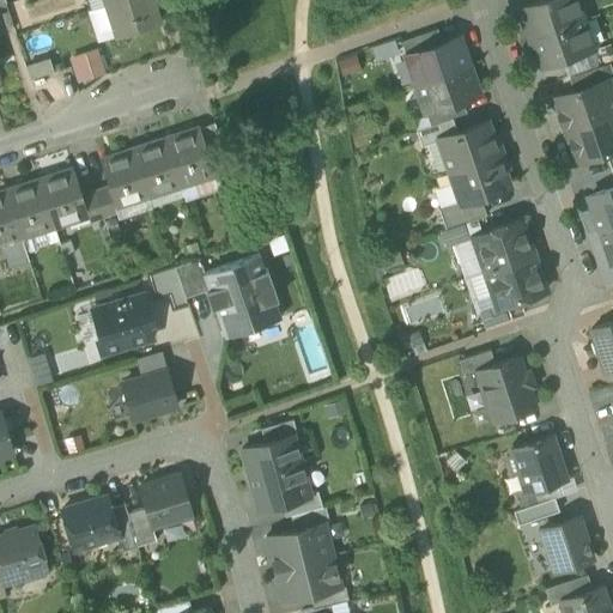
[(104,0),(83,0),(86,10),(105,4),(104,0)]
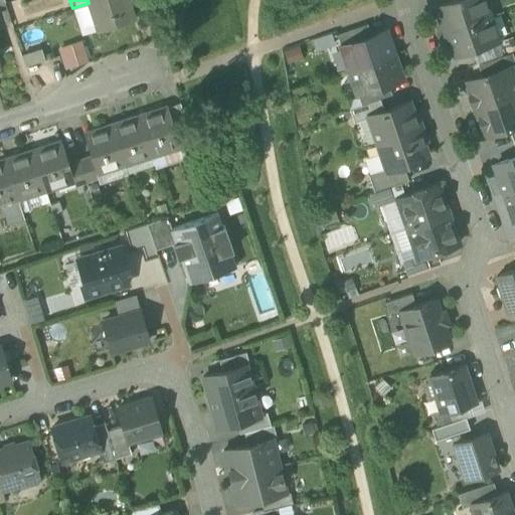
[(133,17),(127,0),(98,0),(89,3),(98,28),(133,17)]
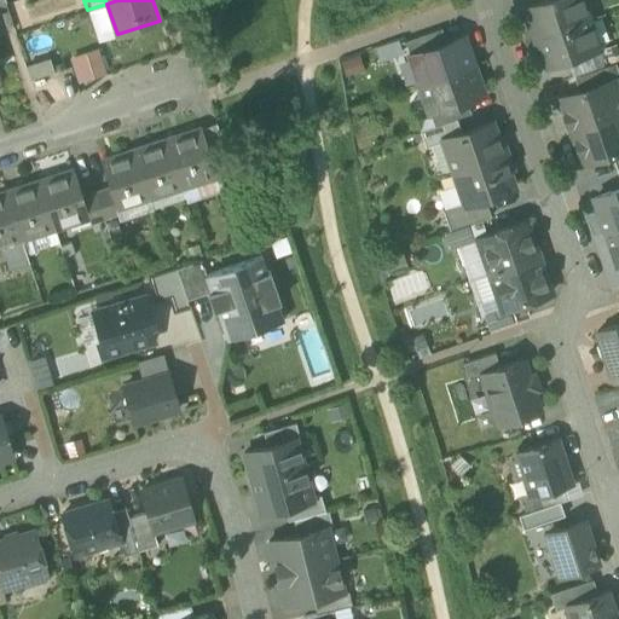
[(549,0),(528,7),(539,38),(590,21),(583,0),(549,0)]
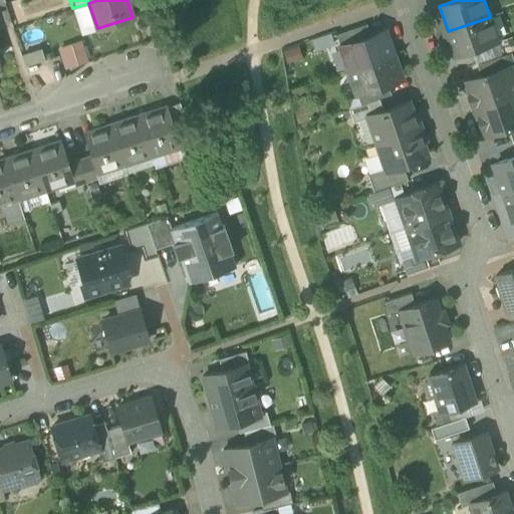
[(88,3),(72,8),(80,34),(97,28),(88,3)]
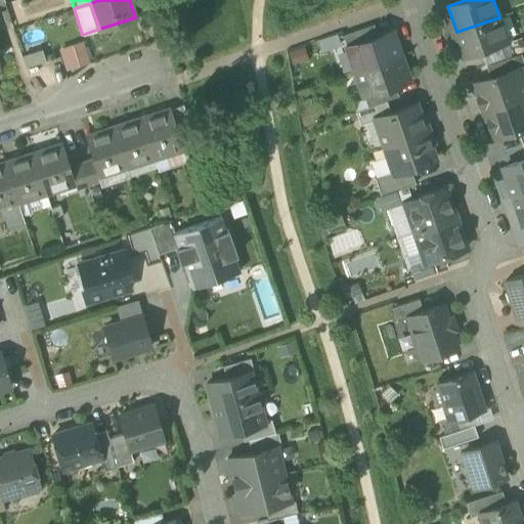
[(509,43),(499,17),(456,32),(465,57),(509,43)]
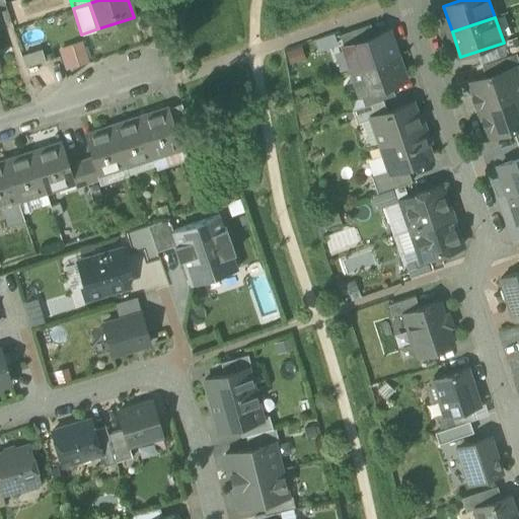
[(339,34),(343,47),(373,36),(369,24),(339,34)]
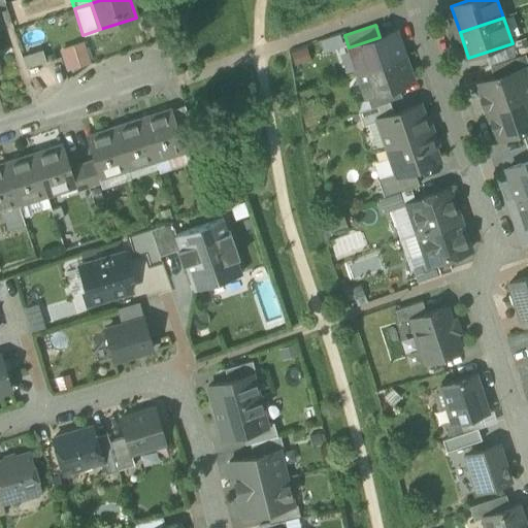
[(349,47),(358,72),(402,57),(394,32),(380,37),(349,47)]
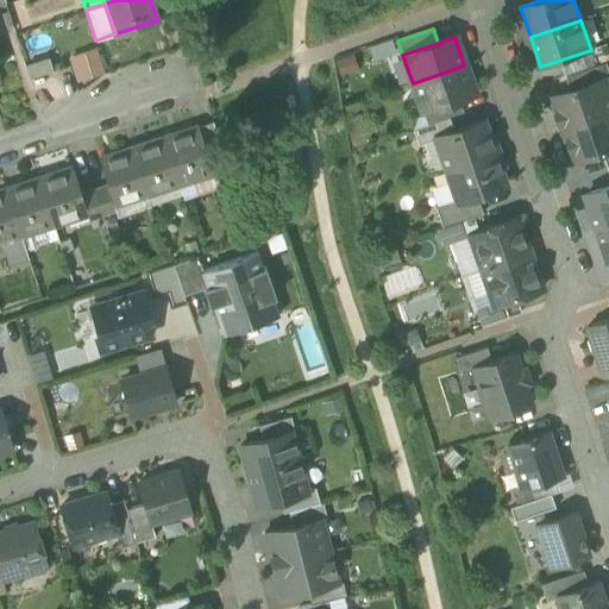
[(104,73),(95,46),(68,56),(76,81),(104,73)]
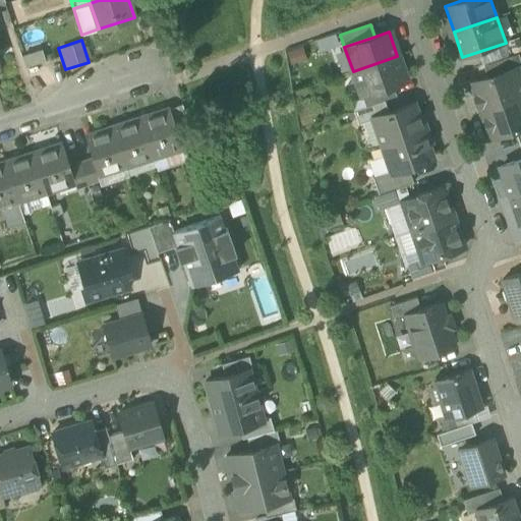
[(484,65),(488,77),(518,68),(520,66),(520,58),(519,53),(484,65)]
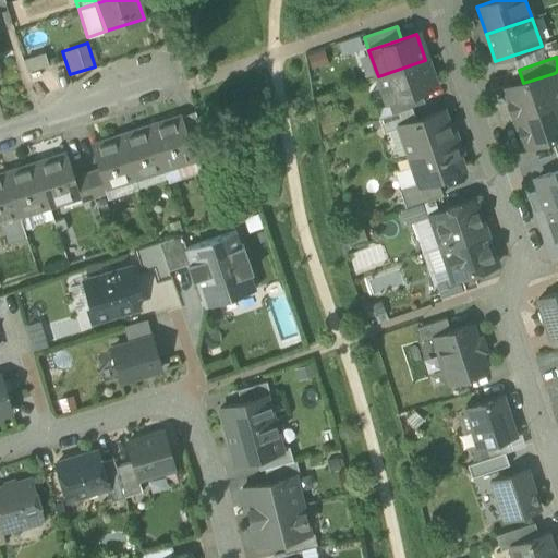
[(434,85),(425,60),(378,76),(387,101),(420,91),(434,85)]
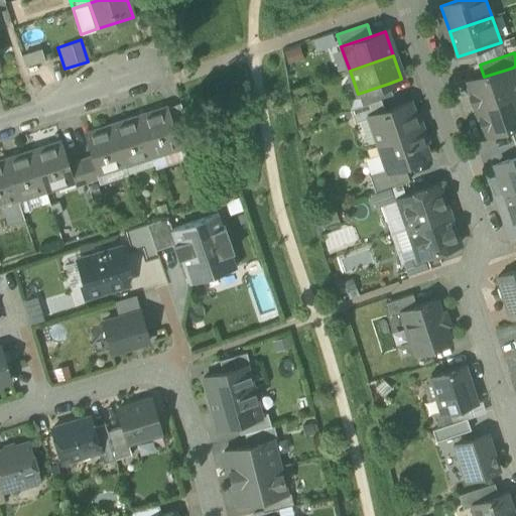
[(477,105),(478,109),(515,96),(515,77),(513,68),(484,77),(469,83),(474,96),(472,97),(475,105),(477,105)]
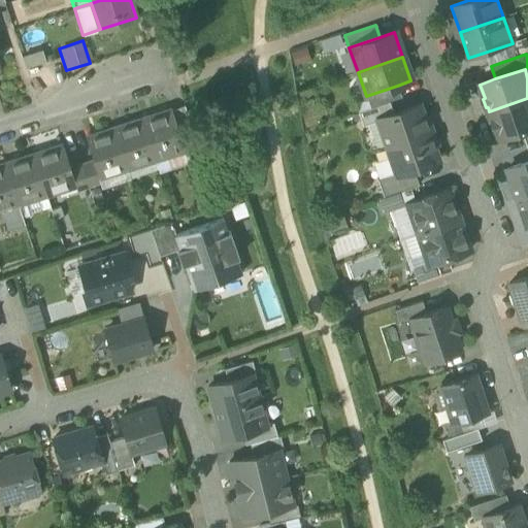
[(366,96),(370,108),(389,101),(401,97),(397,86),(366,96)]
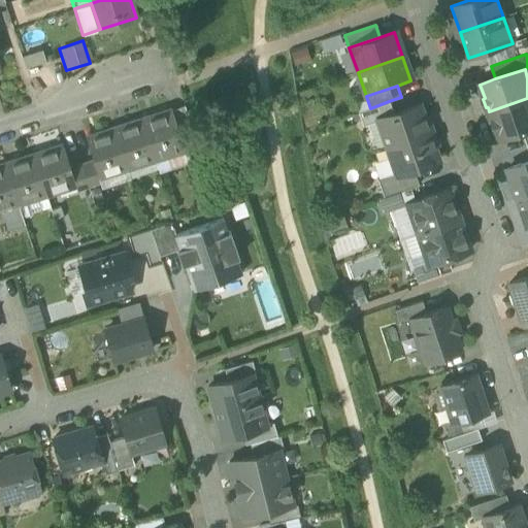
[(527,98),(489,111),(499,141),(523,133),(527,130),(527,98)]
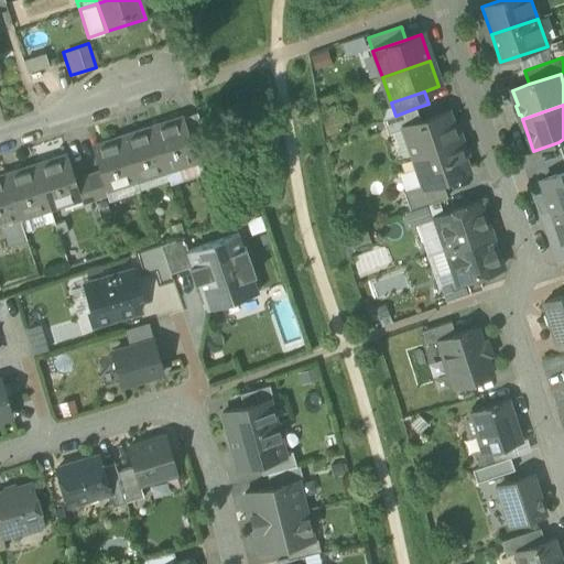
[(420,122),(415,108),(396,116),(382,120),(387,134),(402,129),(402,128),(420,122)]
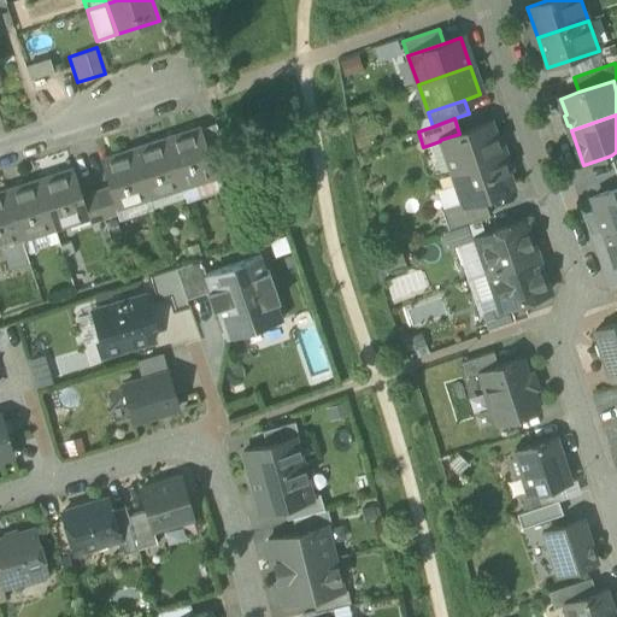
[(199,128),(209,156),(224,151),(216,122),(199,128)]
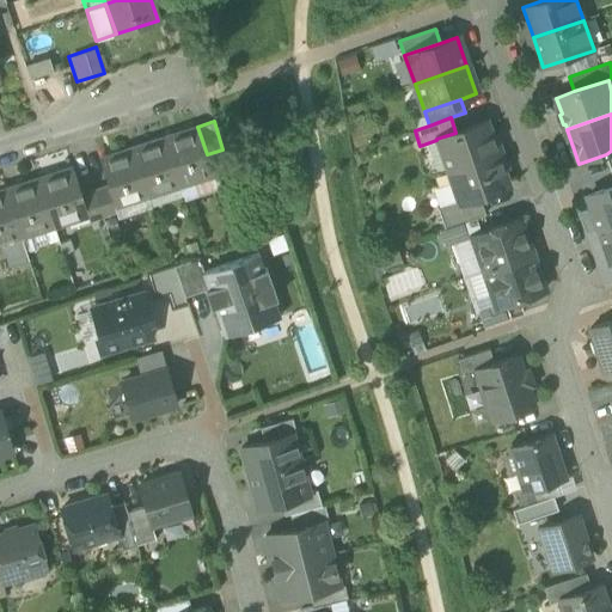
[(436,140),(447,171),(496,153),(485,122),(456,133),(436,139),(436,140)]
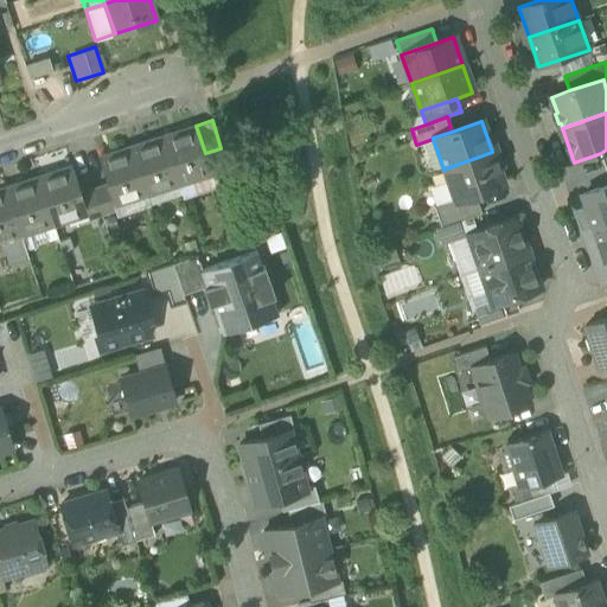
[(196,126),(164,136),(179,184),(211,173),(205,153),(196,126)]
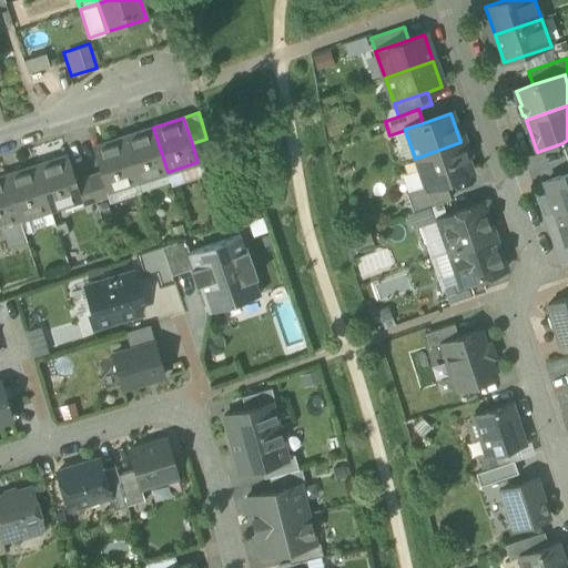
[(153,128),(123,138),(138,182),(168,172),(153,128)]
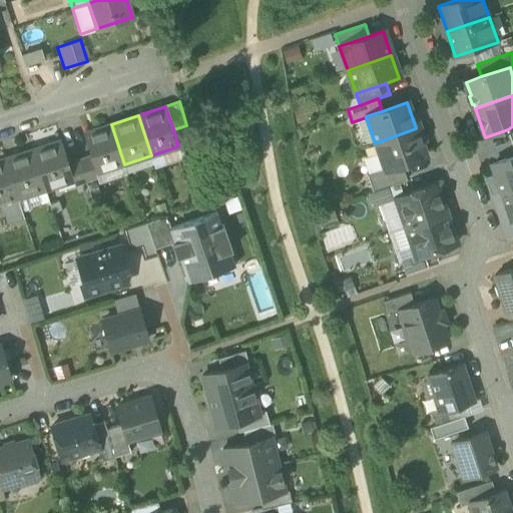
[(96,173),(124,164),(111,124),(83,133),(90,156),(96,173)]
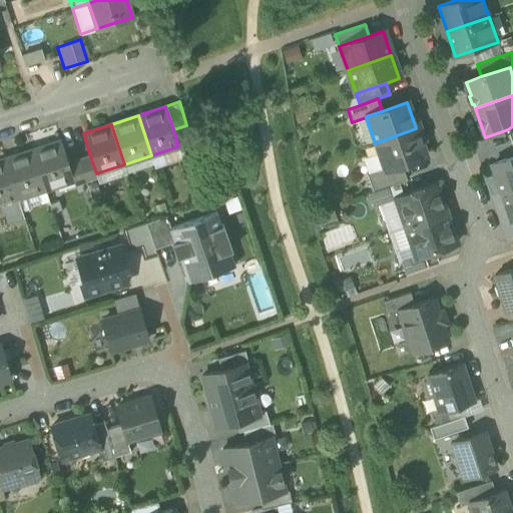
[(191,146),(186,125),(173,129),(178,146),(180,150),(191,146)]
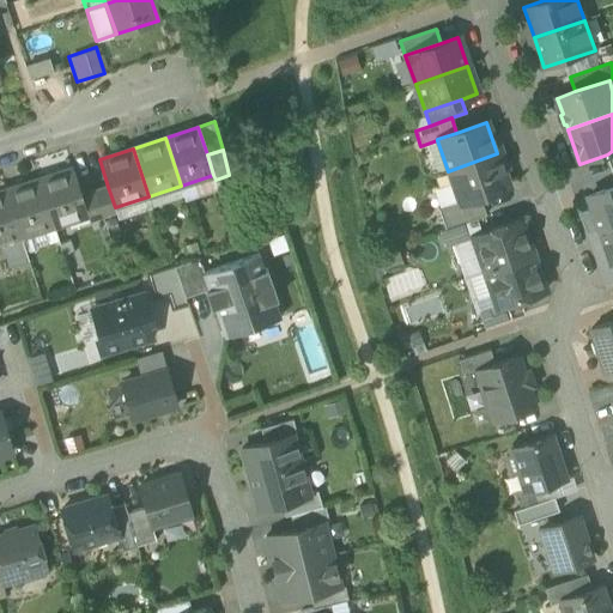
[(509,186),(497,153),(448,171),(459,201),(459,202),(479,196),(509,186)]
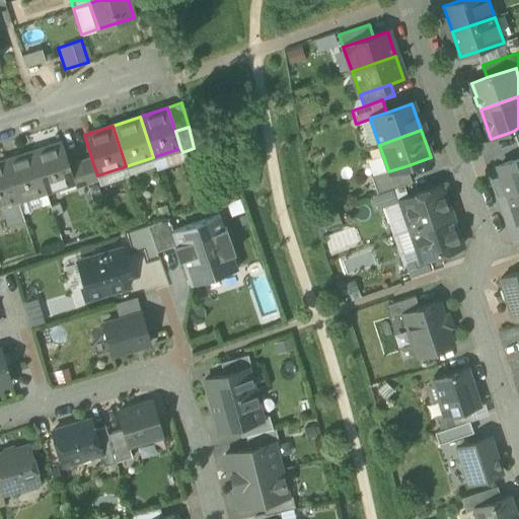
[(61,142),(33,151),(47,192),(74,182),(68,165),(61,142)]
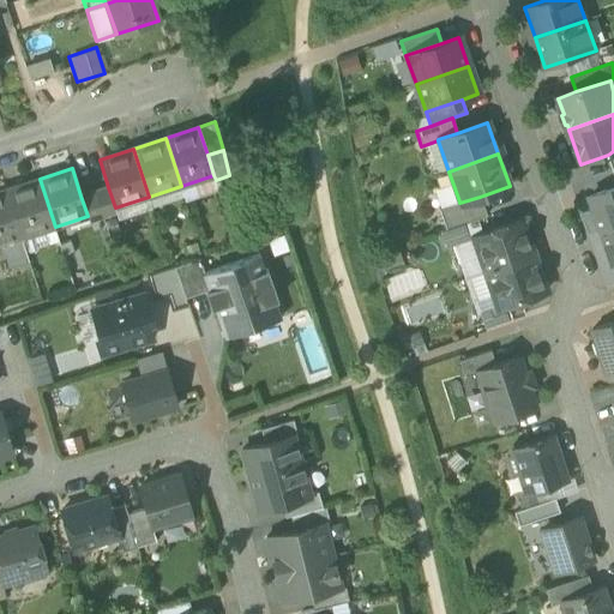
[(40,179),(6,190),(22,238),(55,227),(40,179)]
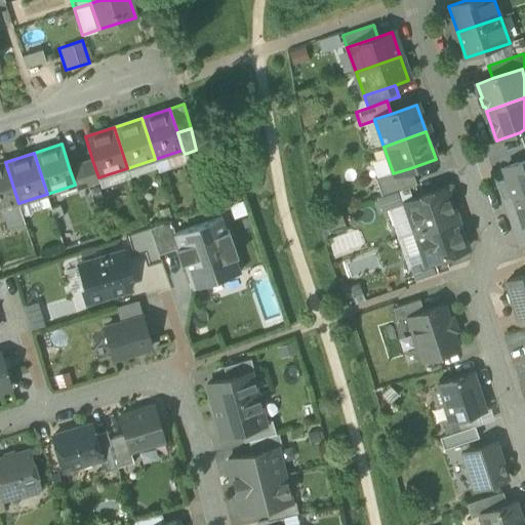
[(92,160),(81,163),(88,186),(99,182),(98,177),(92,160)]
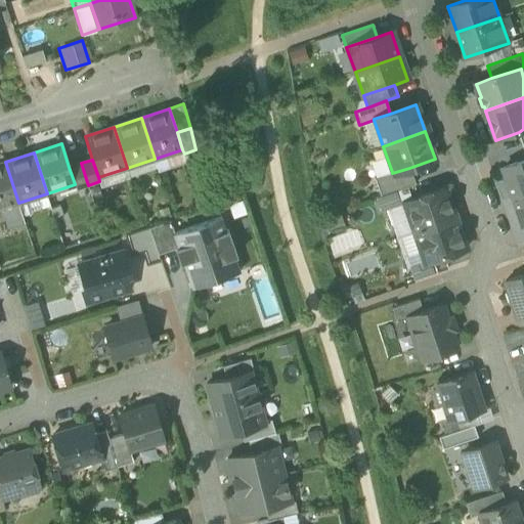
[(523,160),(503,168),(513,198),(523,193),(523,160)]
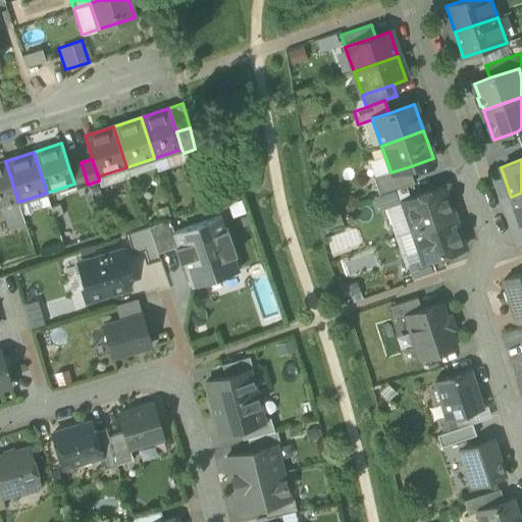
[(0,208),(18,202),(5,161),(0,162),(0,208)]
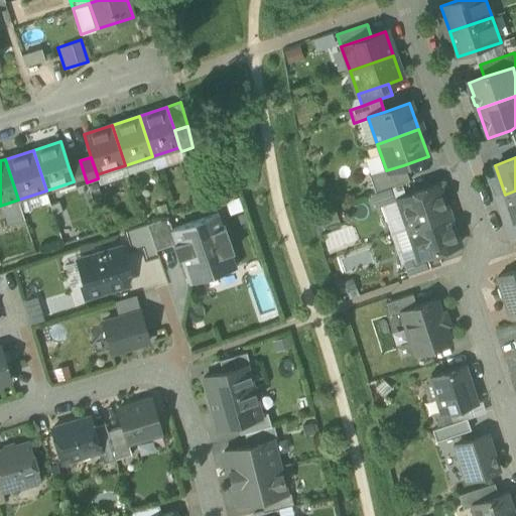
[(75,185),(87,182),(80,160),(68,164),(74,181),(75,185)]
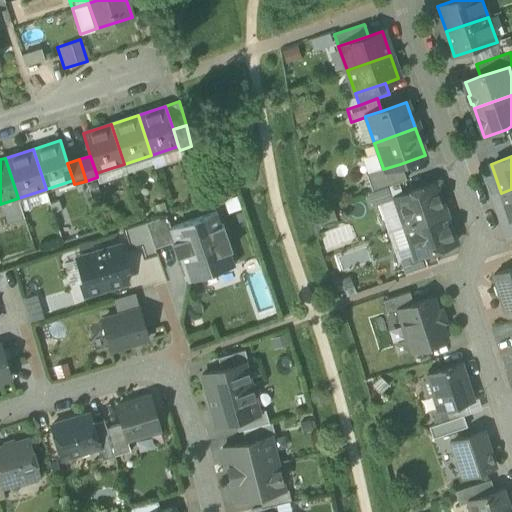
[(366,174),(371,191),(398,182),(405,180),(400,164),(383,169),(383,168),(366,174)]
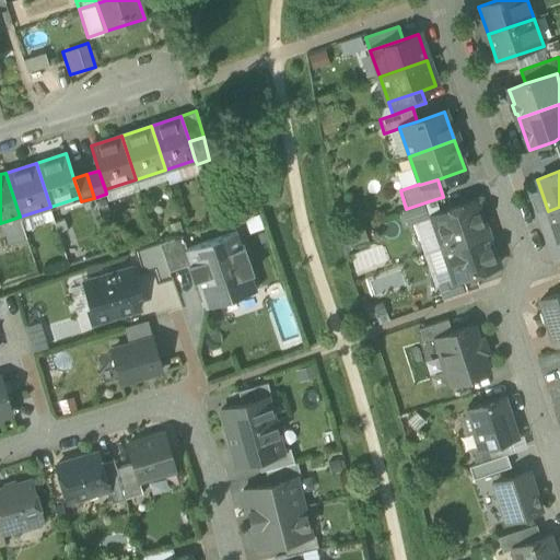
[(440,212),(435,199),(406,209),(401,211),(407,225),(431,217),(431,216),(440,212)]
